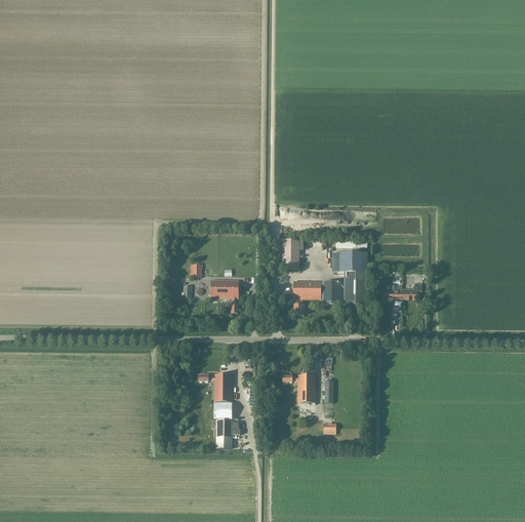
[(283,238),(282,267),(299,268),(299,239),(283,238)]
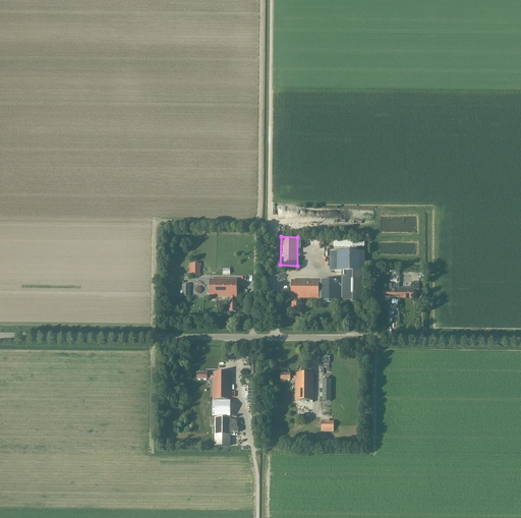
[(300,295),(320,295),(320,300),(339,301),(339,287),(342,287),(341,301),(364,301),(364,248),(335,248),(335,269),(342,269),(342,278),(319,278),(291,277),(291,295),(293,295),(293,300),(292,300),(292,310),(295,310),(295,311),(301,311),(301,306),(304,306),(304,300),(300,300),(300,295)]
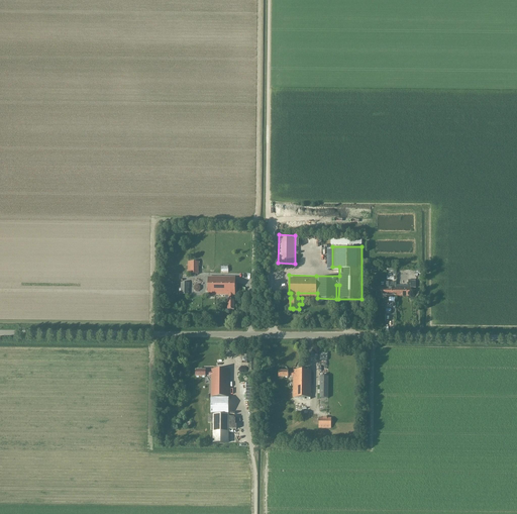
[(188,259),(188,271),(198,271),(198,259),(188,259)]
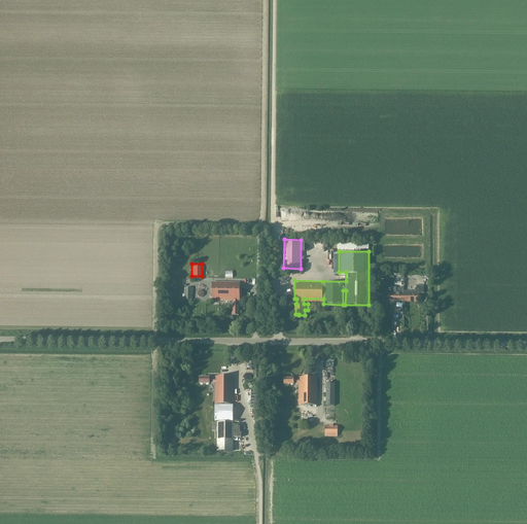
[(239,299),(240,280),(212,279),(212,298),(233,298),(233,303),(232,303),(232,313),(239,313),(239,303),(238,303),(238,299),(239,299)]
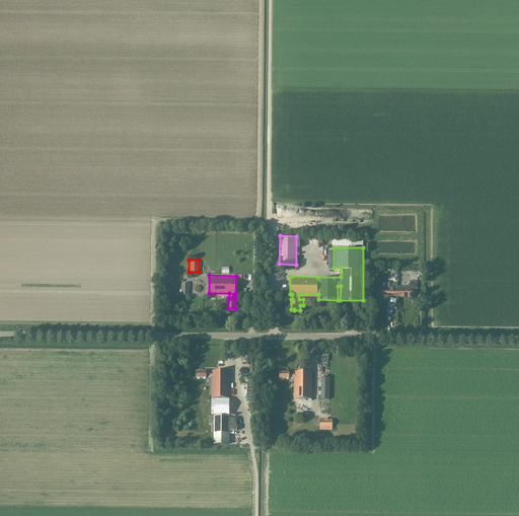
[(194,292),(200,292),(200,288),(204,288),(204,285),(202,285),(202,280),(199,280),(199,283),(194,284),(194,292)]
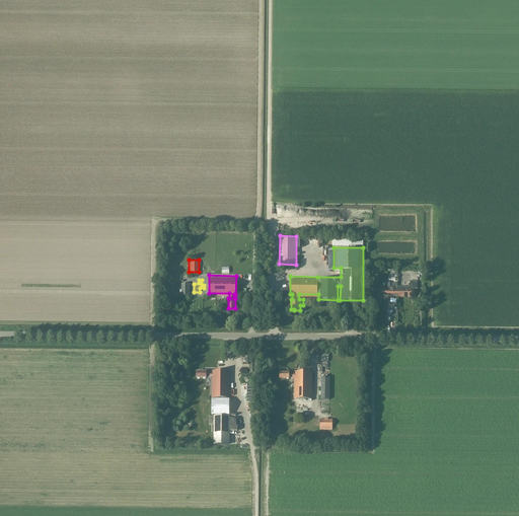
[(410,287),(404,287),(404,294),(412,294),(413,294),(413,286),(418,286),(418,280),(410,280),(410,287)]
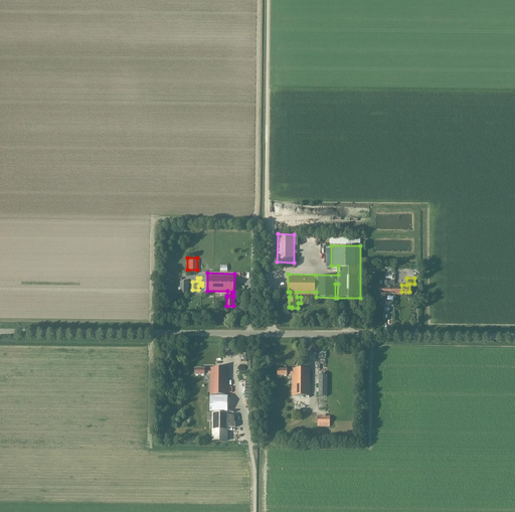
[(187,291),(187,279),(180,279),(180,284),(178,284),(178,291),(187,291)]
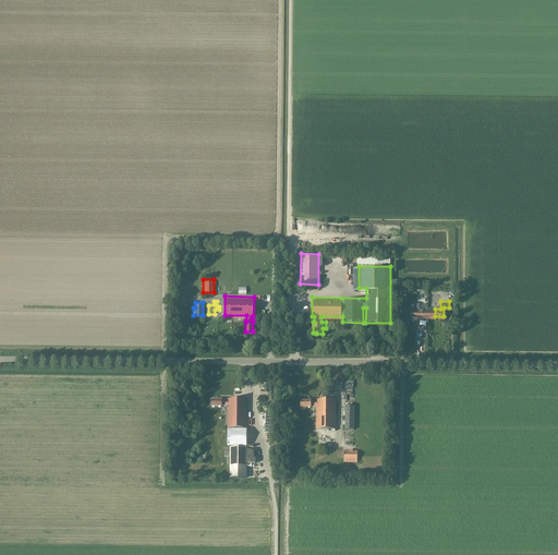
[(246,425),(246,396),(228,396),(228,398),(221,398),(221,397),(210,397),(210,403),(221,403),(221,402),(228,402),(228,425),(228,444),(232,444),(232,445),(225,445),(225,454),(230,454),(230,474),(246,474),(246,445),(246,425)]
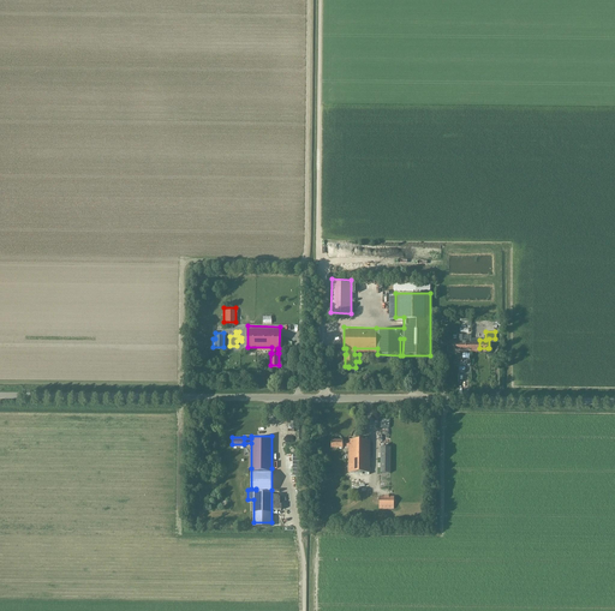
[(370,469),(370,437),(342,437),(332,437),(330,445),(336,445),(342,445),(342,444),(348,444),(348,469),(370,469)]
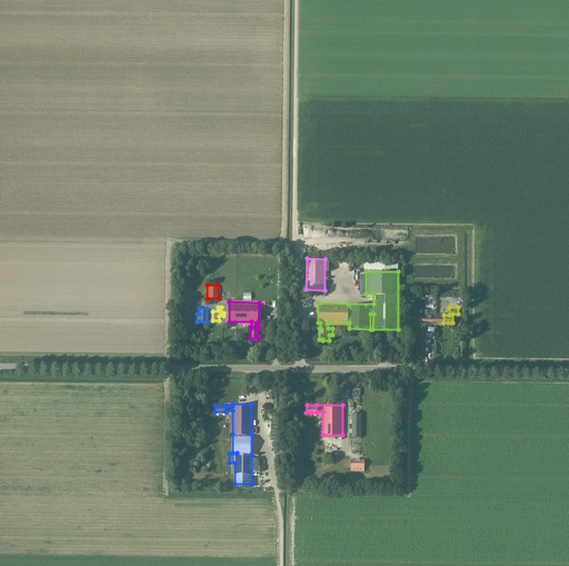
[(361,435),(361,411),(352,411),(351,435),(361,435)]
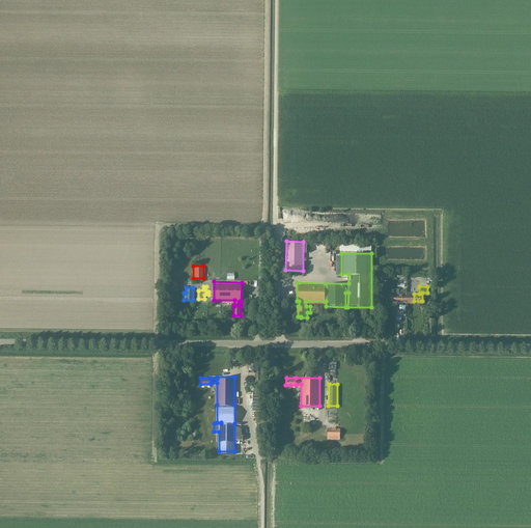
[(240,416),(238,429),(247,432),(249,418),(240,416)]
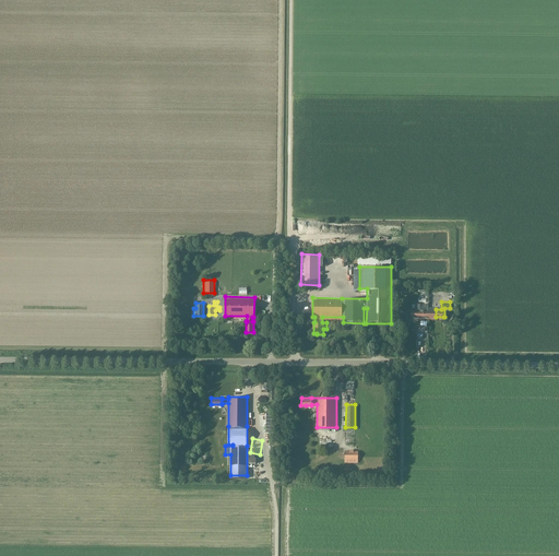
[(358,460),(358,449),(344,449),(344,460),(358,460)]
